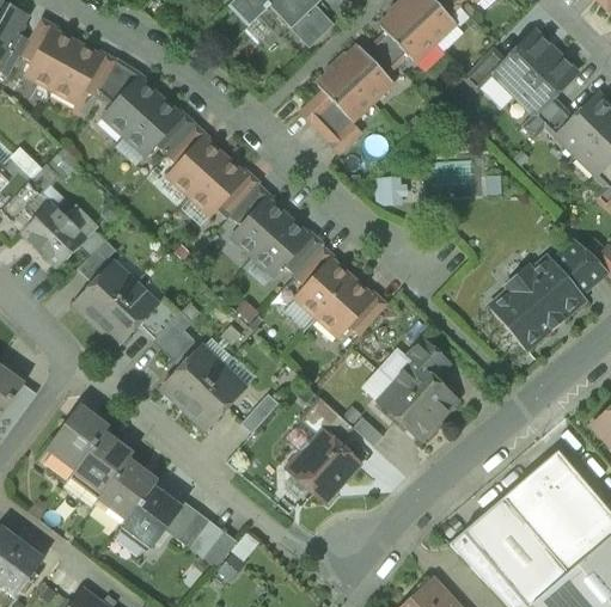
[(26,13),(4,0),(0,0),(0,59),(17,31),(26,13)]
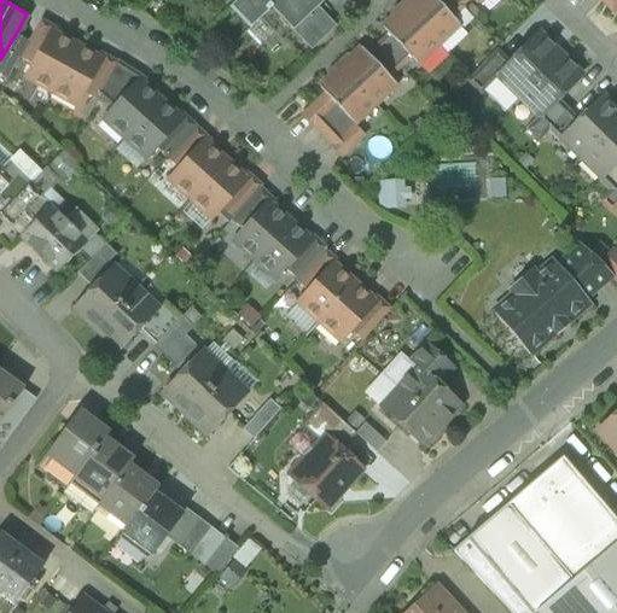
[(236,0),(233,3),(252,23),(272,4),(295,28),(319,4),(322,0),(236,0)]
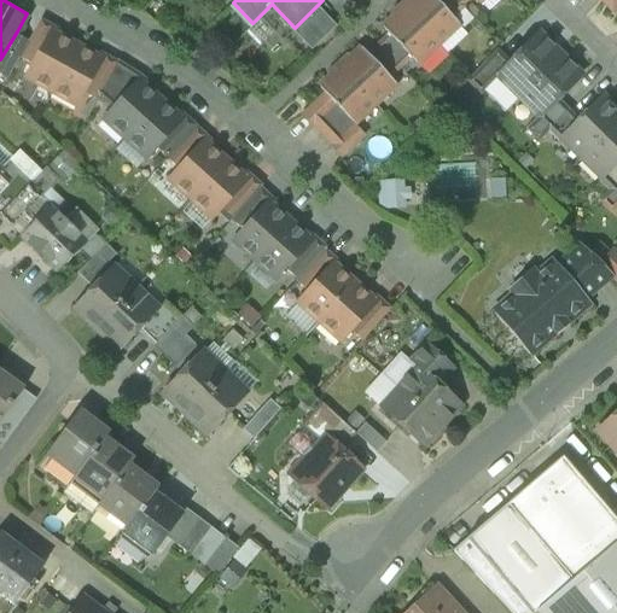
[(409,0),(405,5),(438,40),(459,21),(453,15),(464,5),(463,3),(460,0),(409,0)]
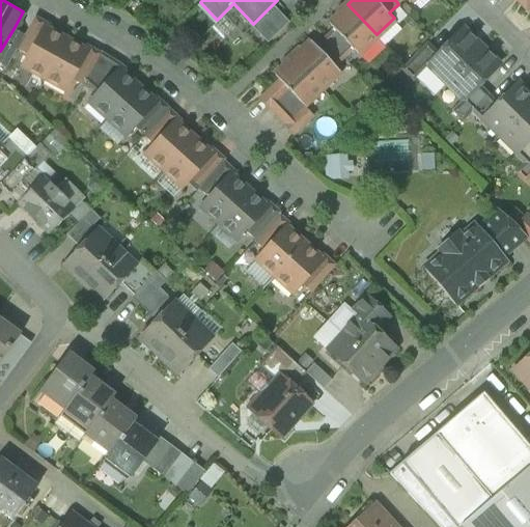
[(519,0),(529,9),(529,0),(519,0)]
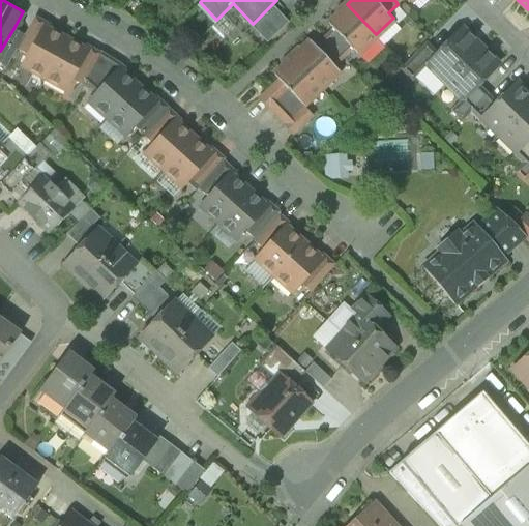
[(289,20),(273,3),(253,24),(268,39),(289,20)]
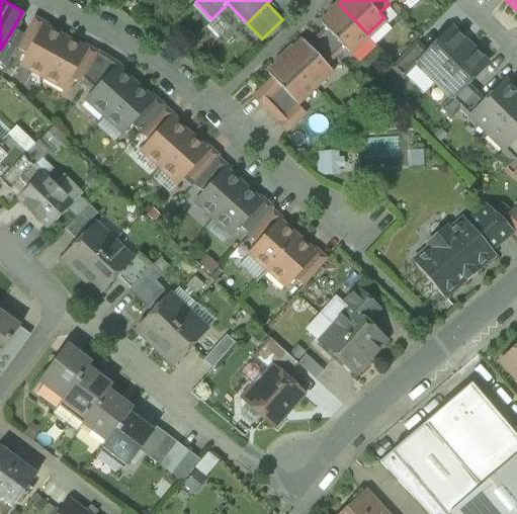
[(367,33),(339,4),(322,21),(327,26),(318,34),(336,54),(345,46),(349,51),(367,33)]
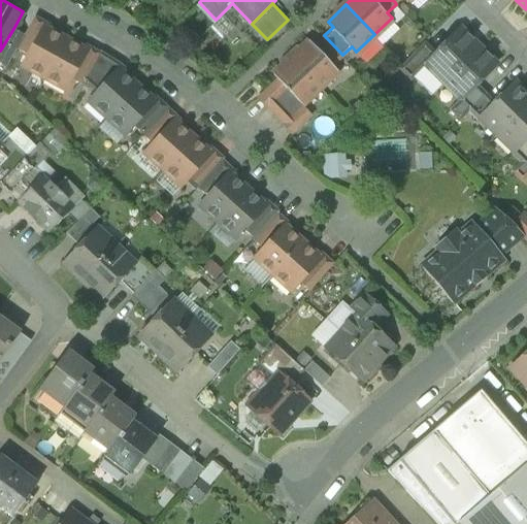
[(25,33),(18,46),(28,53),(44,24),(48,26),(51,23),(35,13),(25,33)]
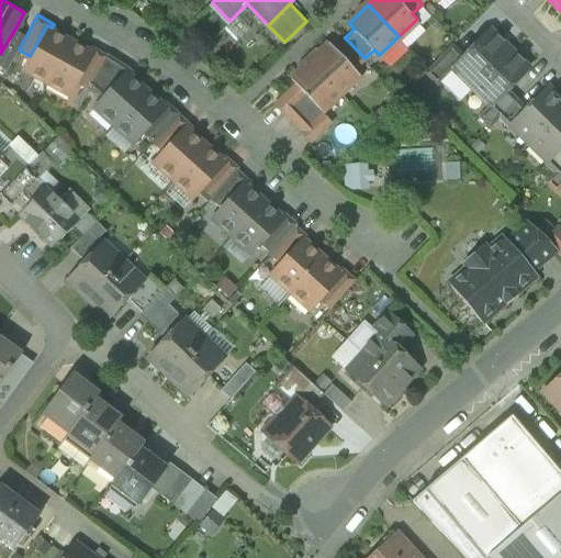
[(52,28),(47,25),(30,56),(23,67),(35,74),(36,73),(46,78),(46,80),(47,80),(70,38),(52,28)]
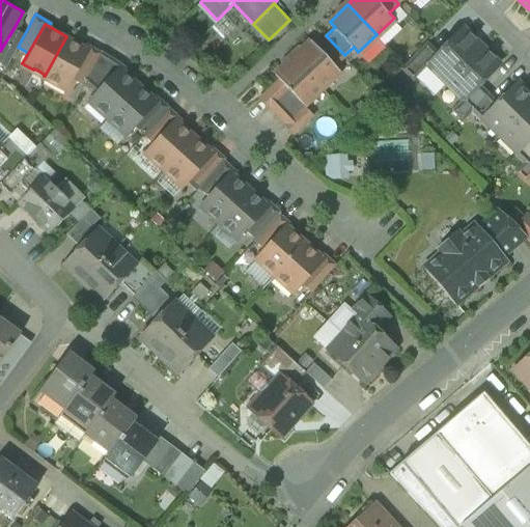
[(439,51),(428,61),(429,62),(447,80),(482,46),(463,26),(439,51)]
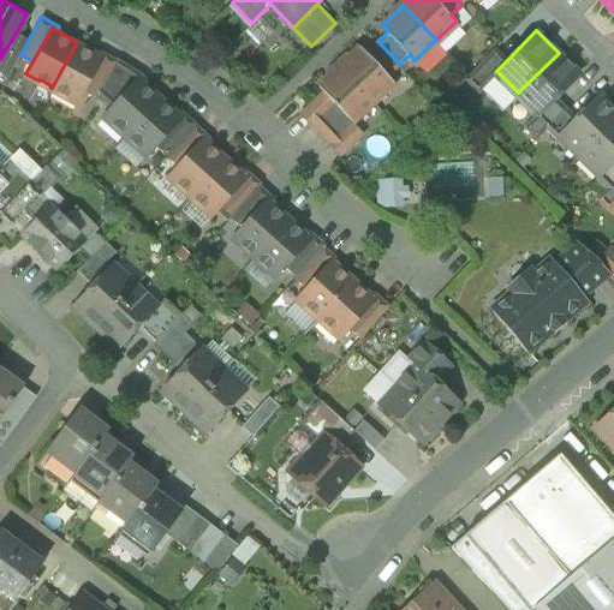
[(17,31),(0,59),(0,71),(7,76),(21,54),(29,39),(17,31)]
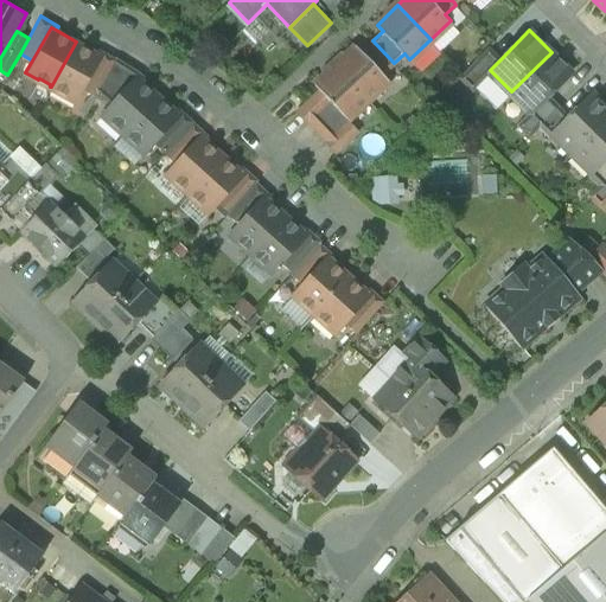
[(372,40),(362,50),(356,44),(336,64),(369,98),(389,78),(383,72),(394,63),(372,40)]
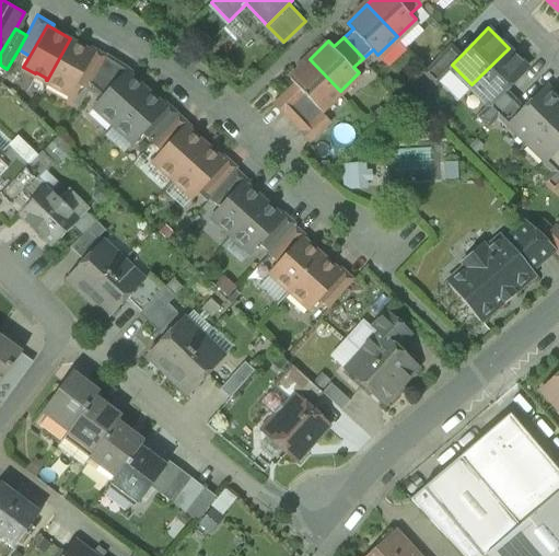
[(90,48),(70,38),(47,80),(48,81),(49,80),(59,85),(59,87),(71,93),(77,82),(94,51),(90,48)]
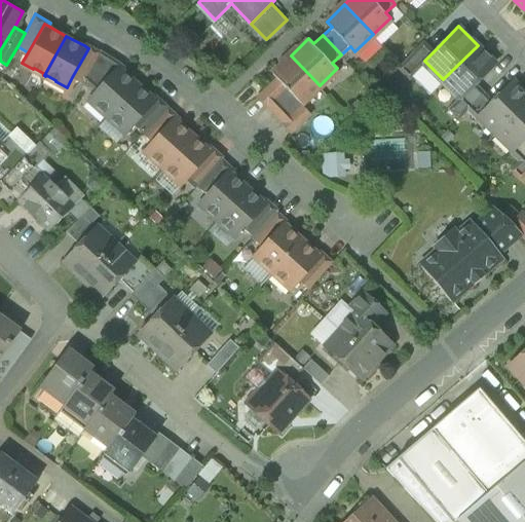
[(424,40),(399,67),(409,77),(425,62),(424,61),(435,50),(424,40)]
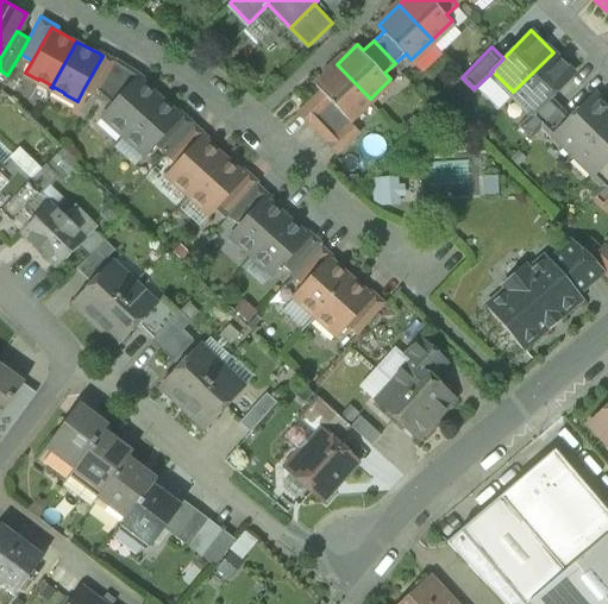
[(102,56),(83,89),(96,96),(99,92),(117,58),(100,49),(98,52),(102,56)]
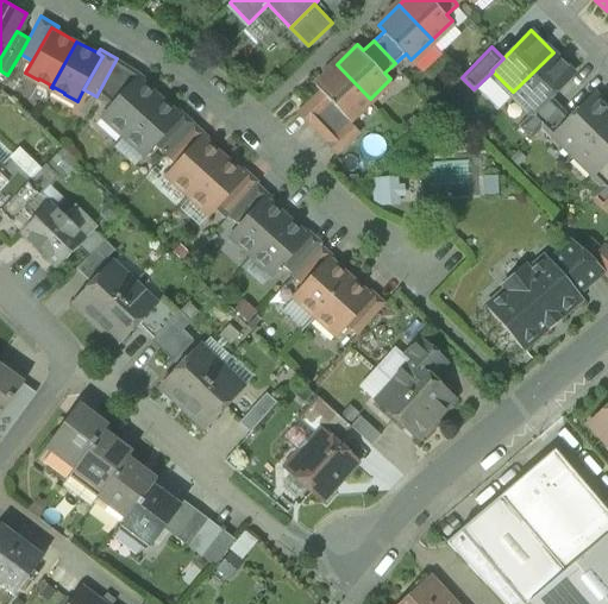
[(553,52),(513,92),(533,112),(551,95),(574,73),(553,52)]
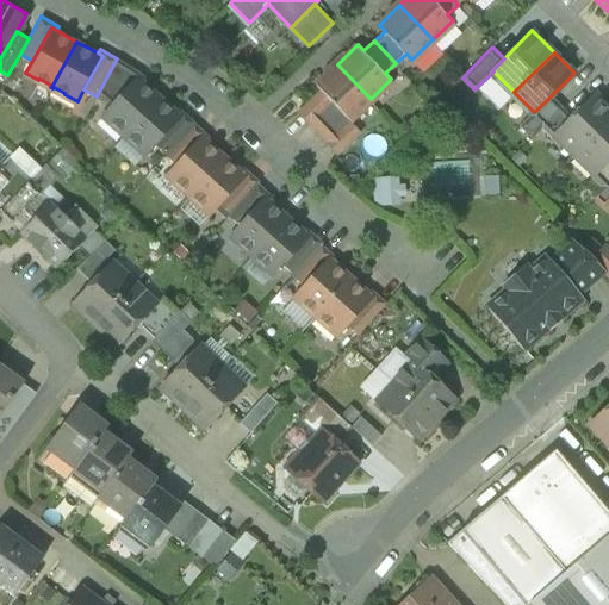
[(117,58),(99,92),(111,104),(137,75),(142,80),(145,76),(141,72),(118,58),(117,58)]
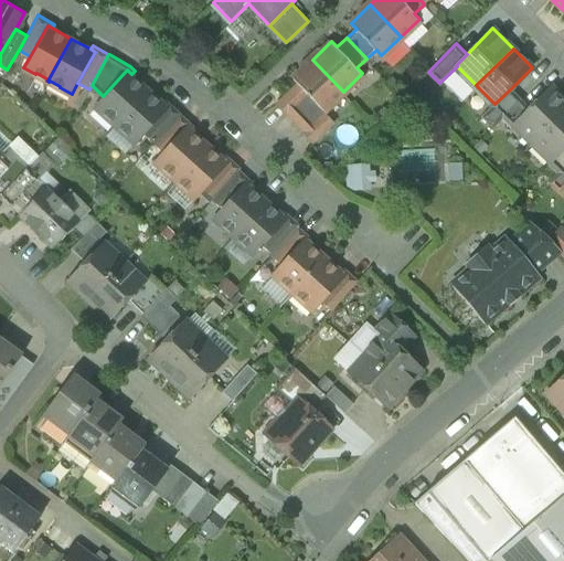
[(343,92),(312,60),(294,77),(298,83),(307,92),(316,102),(323,109),(343,92)]
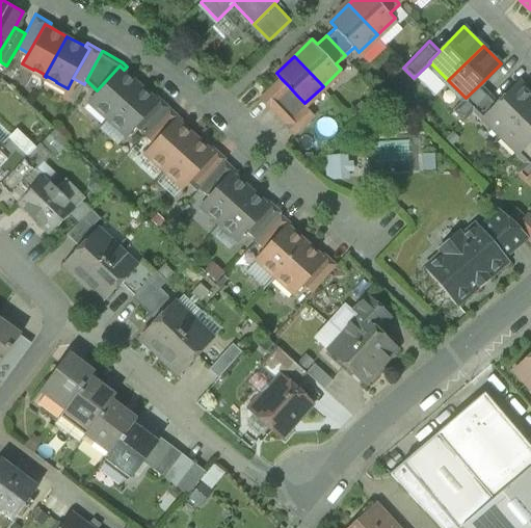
[(124,70),(120,66),(97,90),(88,100),(99,108),(100,107),(108,114),(107,115),(108,116),(139,83),(124,70)]
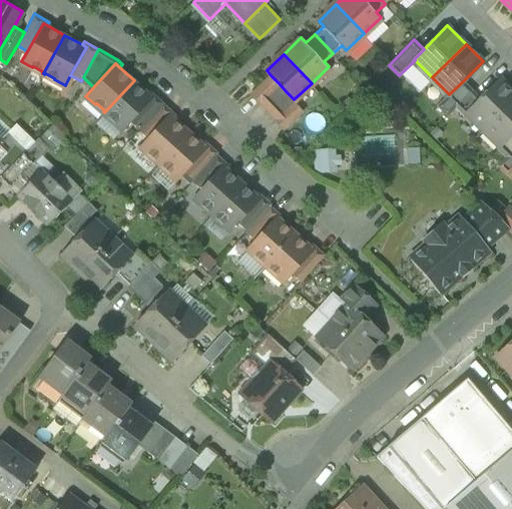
[(271,75),(250,93),(260,102),(279,83),(271,75)]
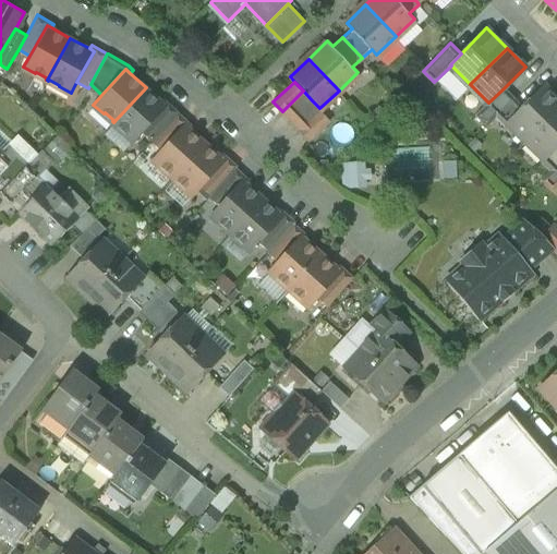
[(523,106),(508,121),(527,140),(556,108),(556,97),(544,84),(523,106)]
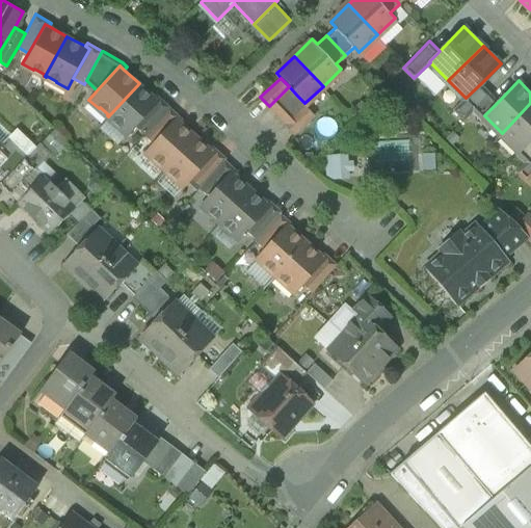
[(139,83),(108,116),(109,119),(110,116),(118,125),(117,126),(127,134),(135,125),(158,100),(154,97),(139,83)]
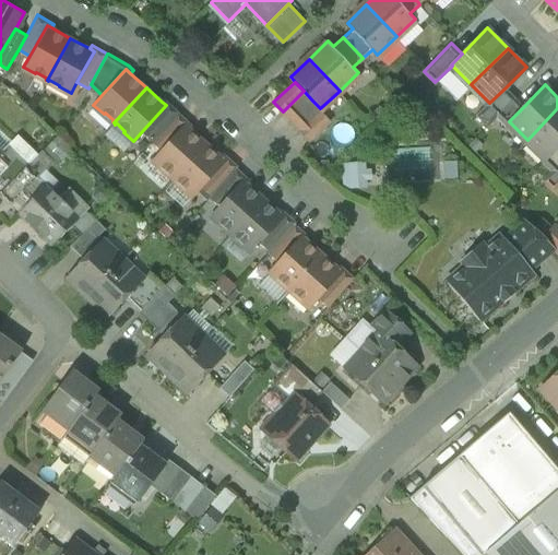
[(514,96),(506,87),(489,103),(477,114),(487,125),(496,116),(514,96)]
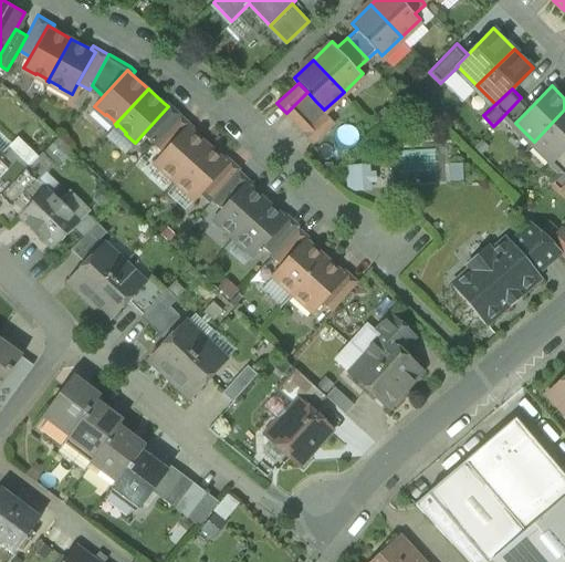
[(307,92),(286,113),(286,114),(289,112),(296,121),(316,102),(307,92)]
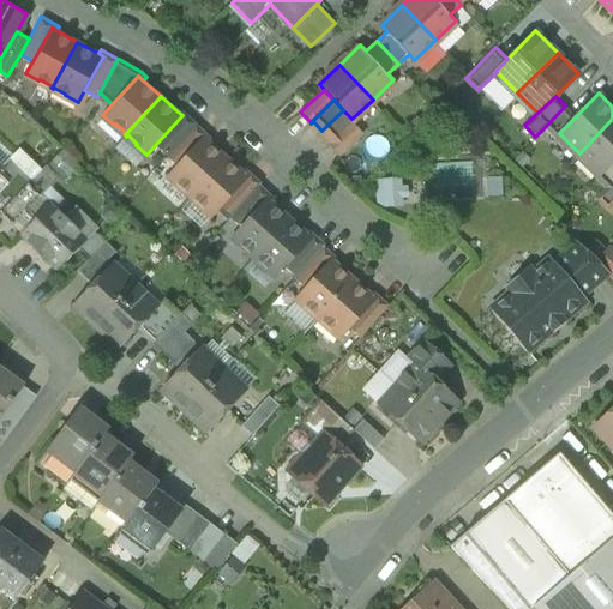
[(565,106),(545,127),(556,138),(559,133),(576,116),(565,106)]
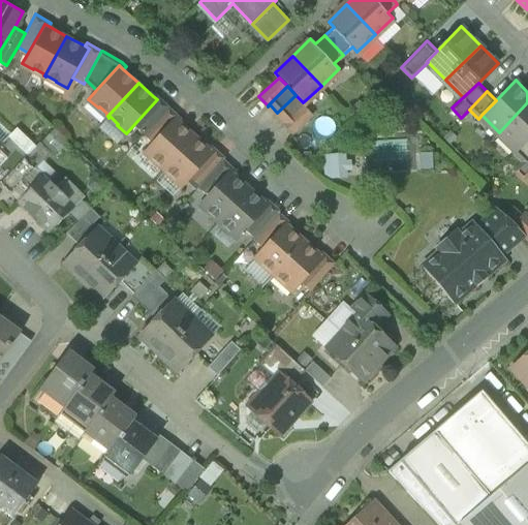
[(157,99),(134,124),(144,132),(168,105),(169,105),(156,93),(153,96),(157,99)]
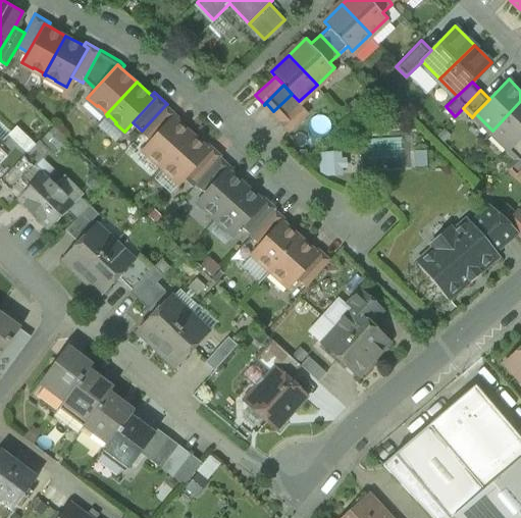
[(292,94),(273,111),(281,119),(282,120),(301,103),(299,101),(292,94)]
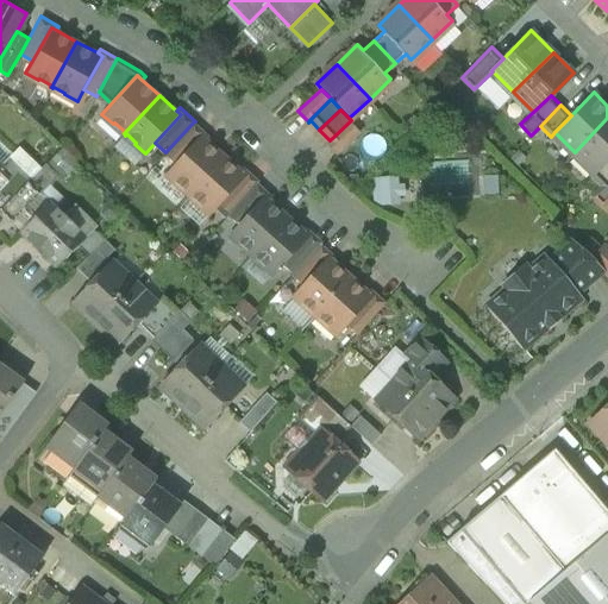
[(607,118),(575,152),(594,172),(595,172),(607,158),(607,118)]
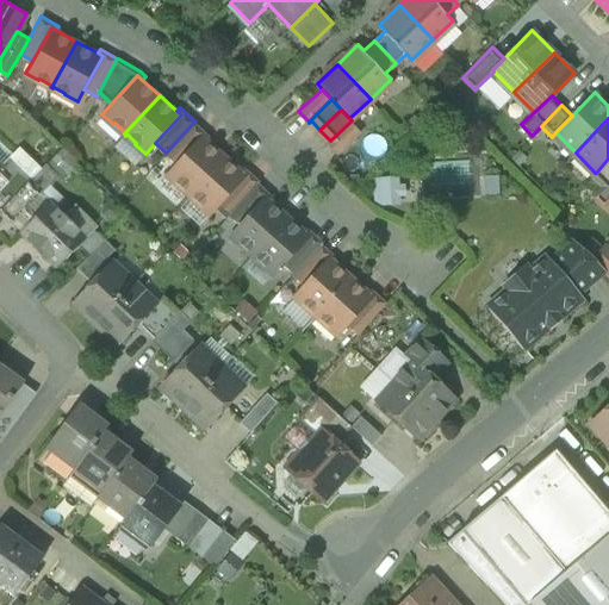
[(352,120),(330,141),(329,139),(327,142),(337,153),(361,131),(352,120)]
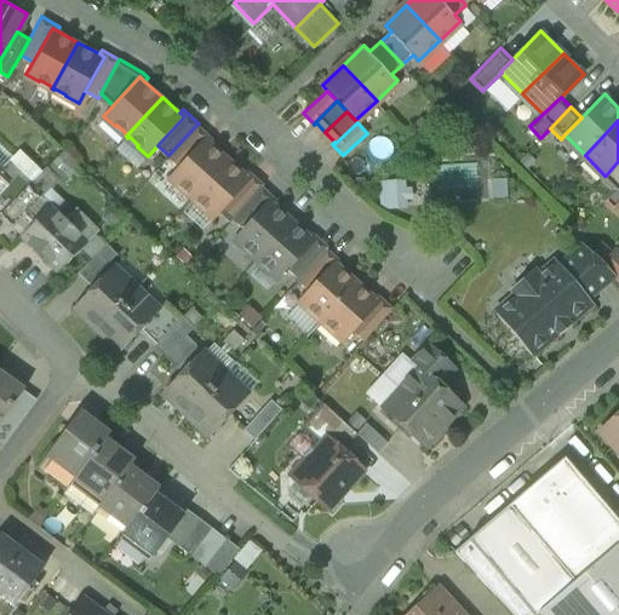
[(168,155),(168,156),(179,166),(205,137),(210,141),(213,137),(198,124),(168,155)]
